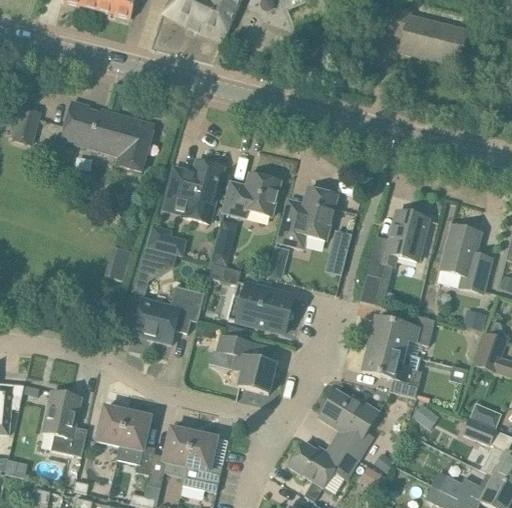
[(64,0),(99,9),(101,0),(64,0)]
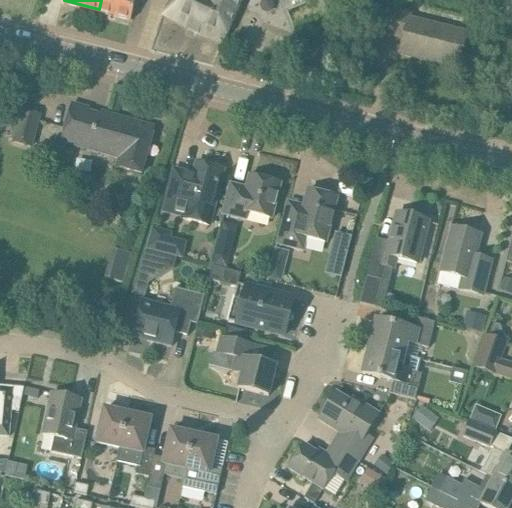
[(101,0),(99,9),(131,17),(135,0),(101,0)]
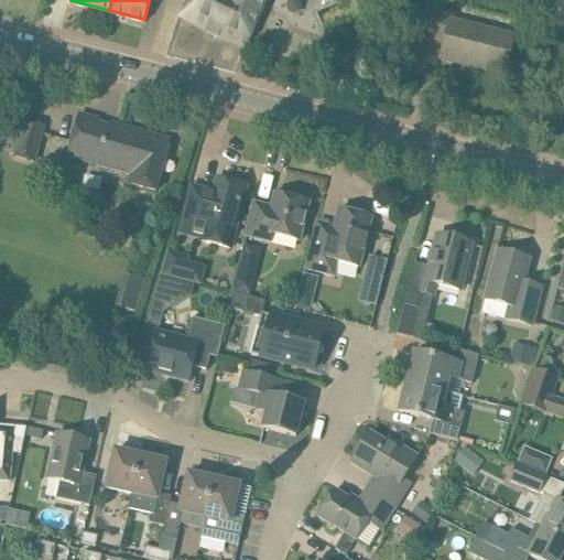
[(187,0),(182,13),(216,29),(215,31),(243,43),(261,0),(187,0)]
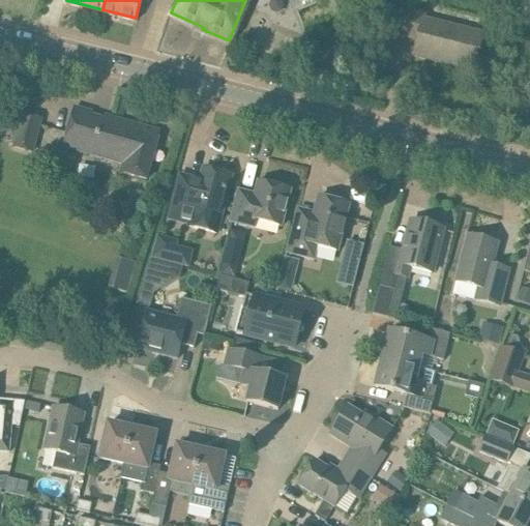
[(483,31),(424,17),(425,11),(410,7),(404,31),(418,35),(414,52),(474,66),(483,31)]
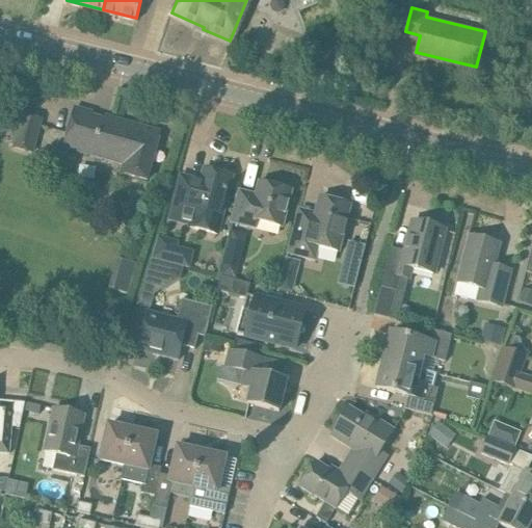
[(147,176),(159,135),(161,129),(106,113),(105,116),(90,112),(91,109),(76,105),(64,143),(124,160),(122,168),(147,176)]
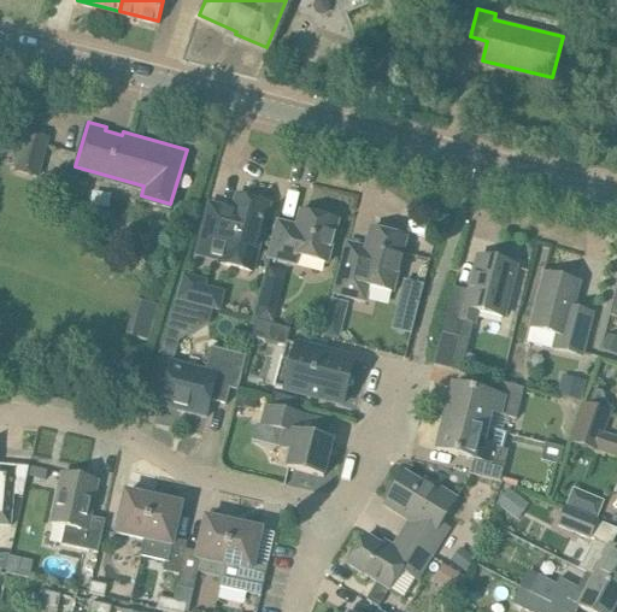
[(40,178),(50,136),(27,130),(21,153),(16,152),(12,166),(18,168),(17,172),(40,178)]
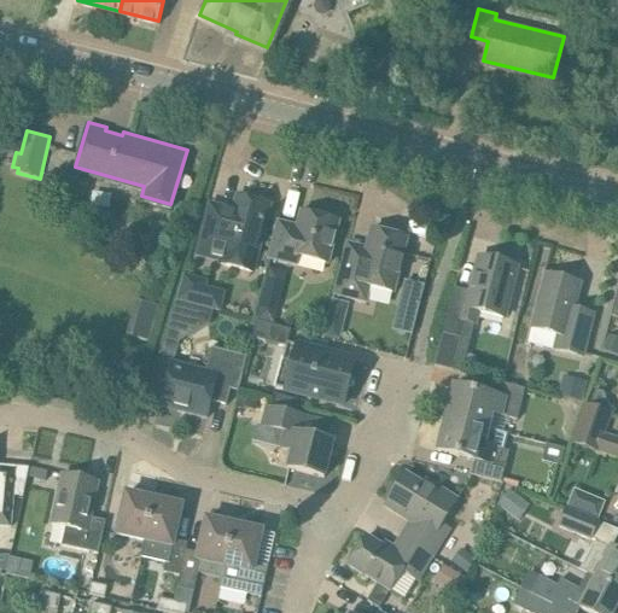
[(210,200),(198,251),(220,257),(220,260),(254,268),(270,202),(237,193),(234,206),(210,200)]
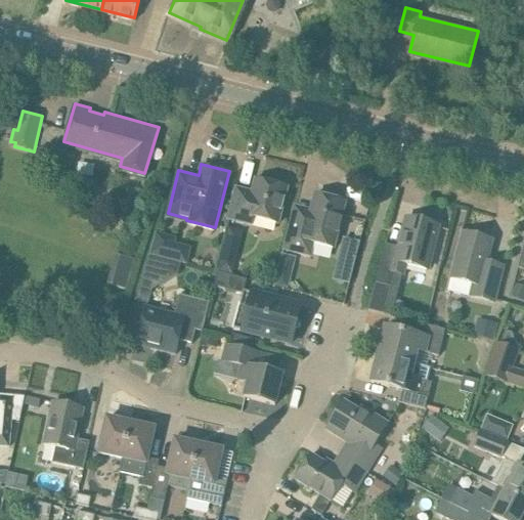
[(278,221),(288,185),(256,178),(252,190),(236,186),(228,216),(251,222),(253,215),(278,221)]
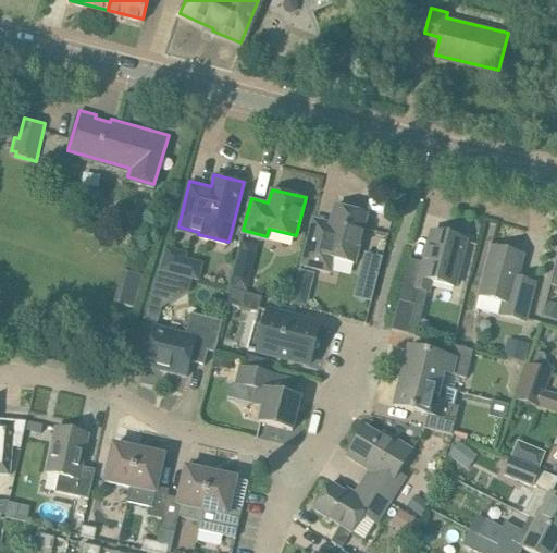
[(329,269),(333,256),(355,261),(367,212),(334,204),(327,231),(310,226),(301,262),(329,269)]
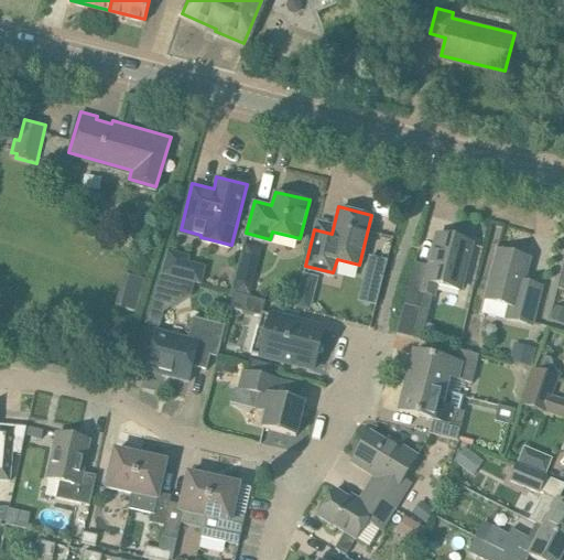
[(423,289),(433,292),(436,281),(459,288),(472,240),(437,232),(429,265),(413,261),(397,332),(413,336),(421,307),(419,305),(423,289)]
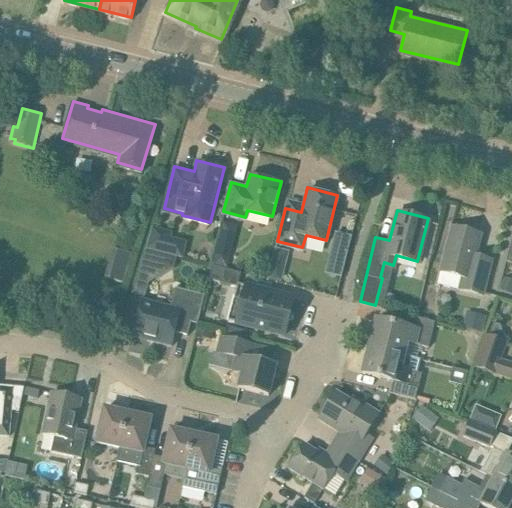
[(482,292),(491,257),(475,253),(480,231),(453,224),(442,269),(464,275),(461,286),(482,292)]
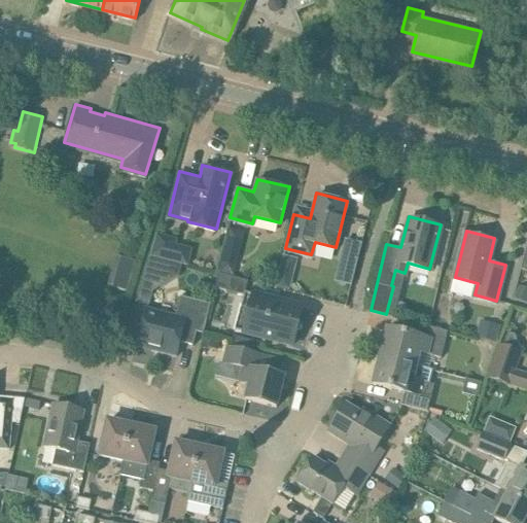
[(335,277),(351,281),(361,239),(345,235),(335,277)]
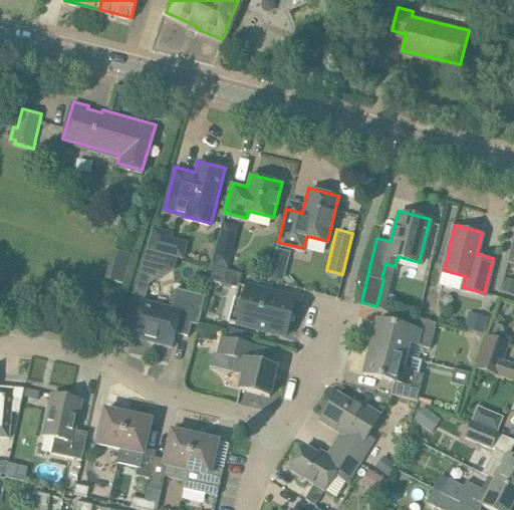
[(185,243),(170,239),(171,235),(151,230),(147,248),(182,256),(185,243)]
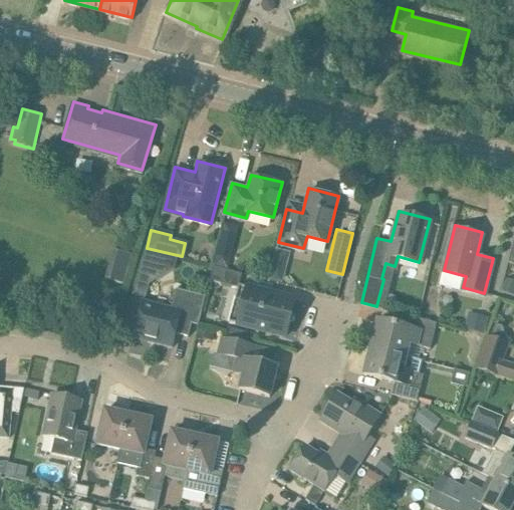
[(232,250),(217,246),(213,263),(228,266),(232,250)]
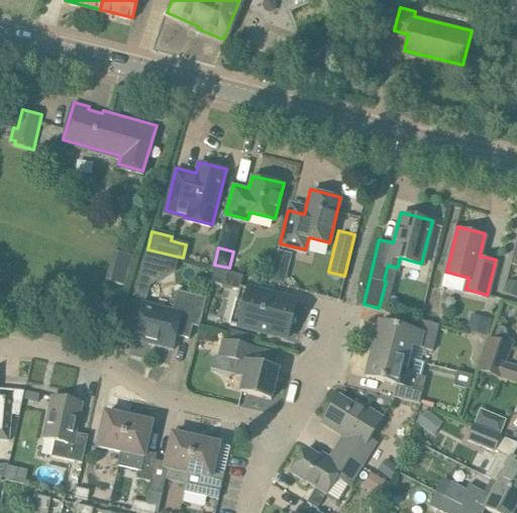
[(147,250),(133,296),(145,299),(149,287),(174,272),(178,258),(147,250)]
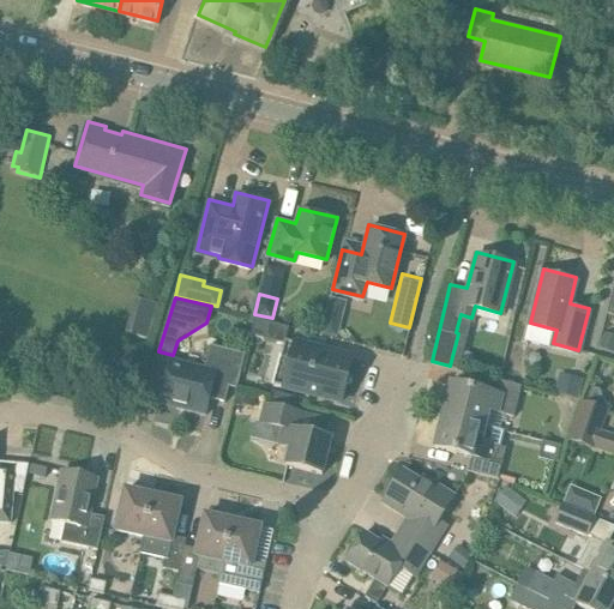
[(130,312),(125,329),(146,336),(151,318),(130,312)]
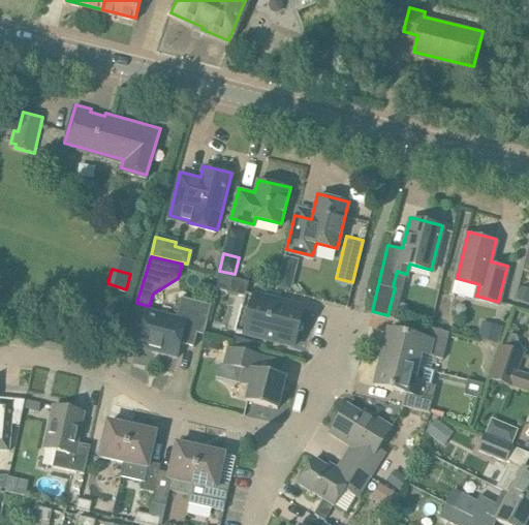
[(245,291),(246,291),(249,279),(219,272),(216,286),(245,294),(245,291)]
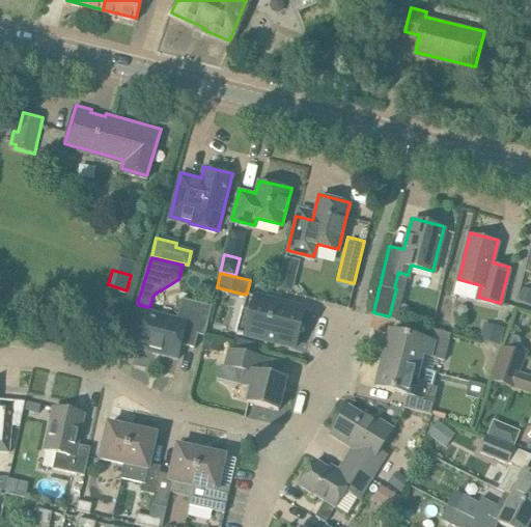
[(279,275),(277,285),(291,289),(295,279),(279,275)]
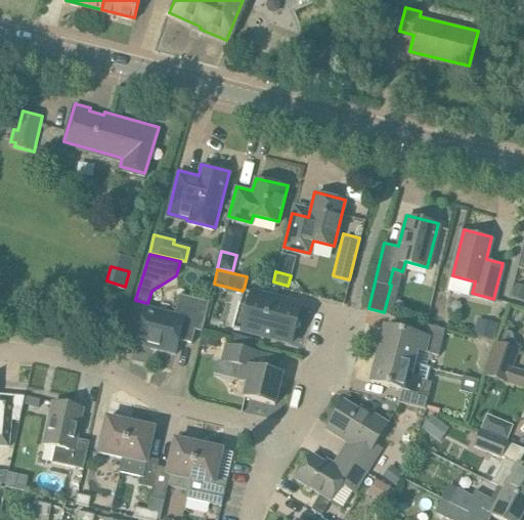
[(511,294),(523,298),(523,284),(515,280),(511,294)]
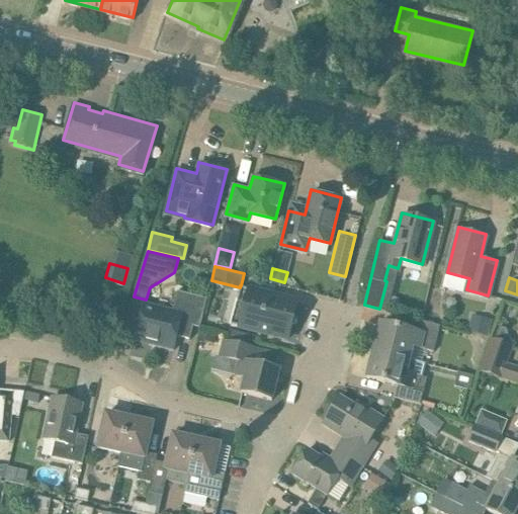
[(297,320),(293,313),(296,300),(241,285),(240,285),(240,287),(231,323),(286,337),(290,324),(297,320)]
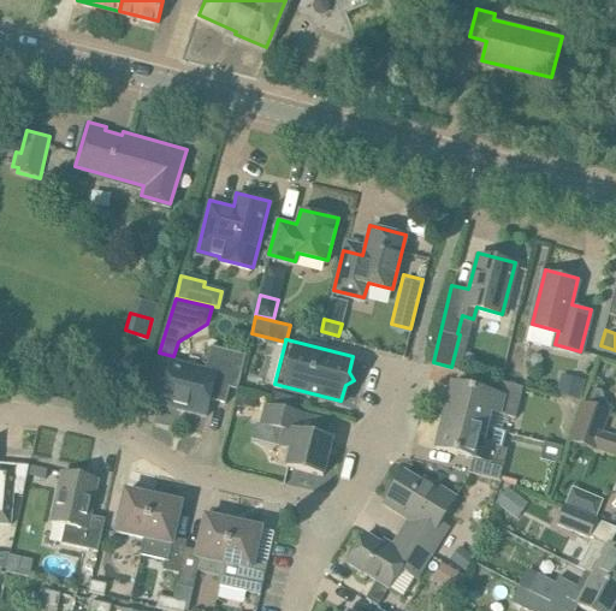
[(170,362),(160,397),(190,404),(189,408),(206,413),(211,396),(226,399),(230,386),(237,387),(247,353),(212,344),(206,366),(205,371),(170,362)]
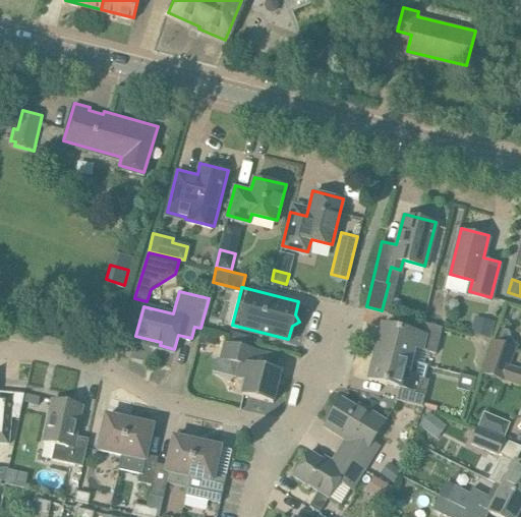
[(470,330),(490,335),(496,319),(474,313),(470,330)]
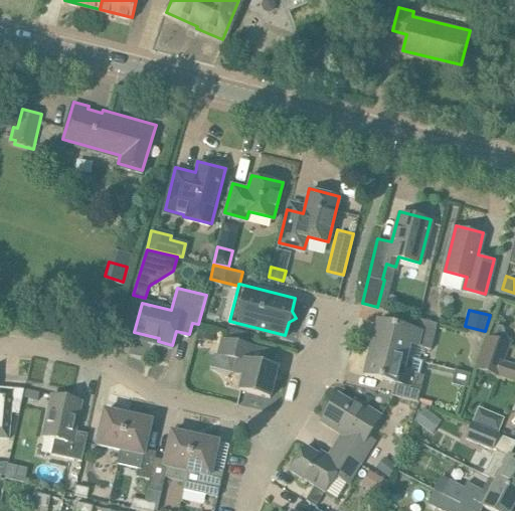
[(378,319),(371,346),(407,355),(410,341),(417,343),(432,347),(439,323),(413,316),(409,326),(378,319)]
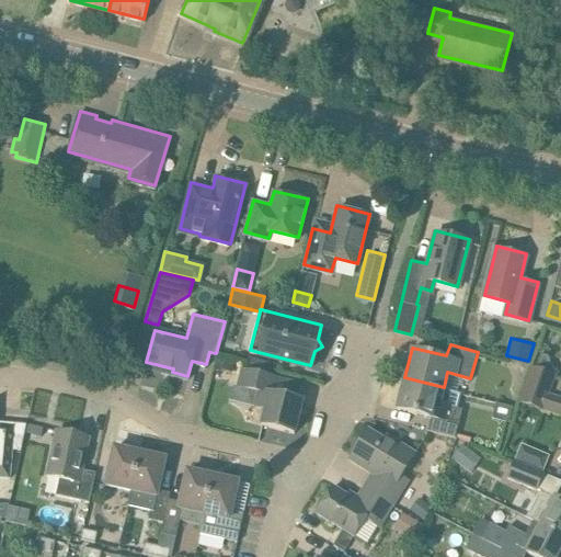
[(533,362),(521,398),(560,411),(560,391),(551,388),(558,370),(533,362)]
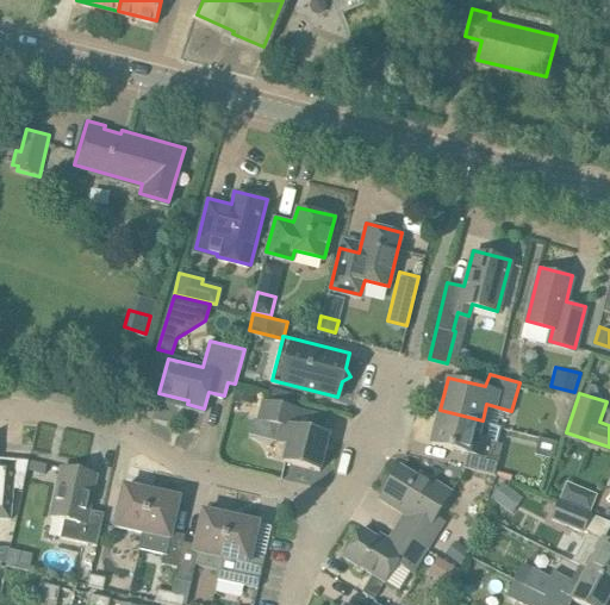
[(290,442),(285,459),(321,467),(329,432),(294,424),(298,407),(261,399),(257,418),(282,424),(278,440),(290,442)]
